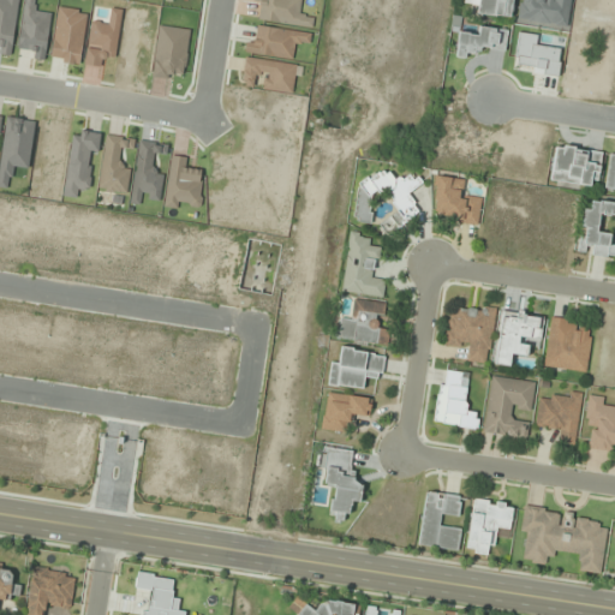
[(511,19),(513,0),(464,0),(464,4),(477,6),(476,15),(511,19)]
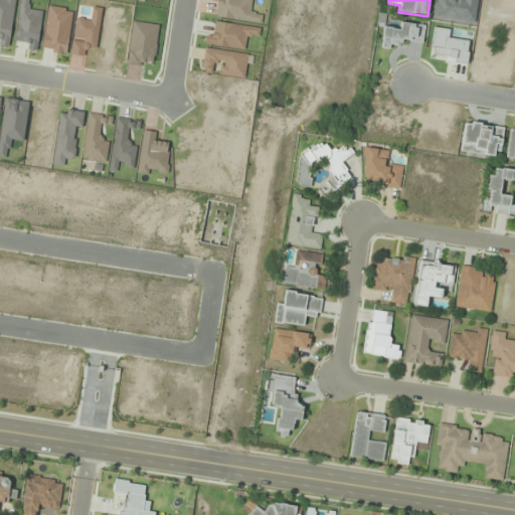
[(383,26),(382,42),(422,46),(425,24),(400,22),(400,28),(383,26)]
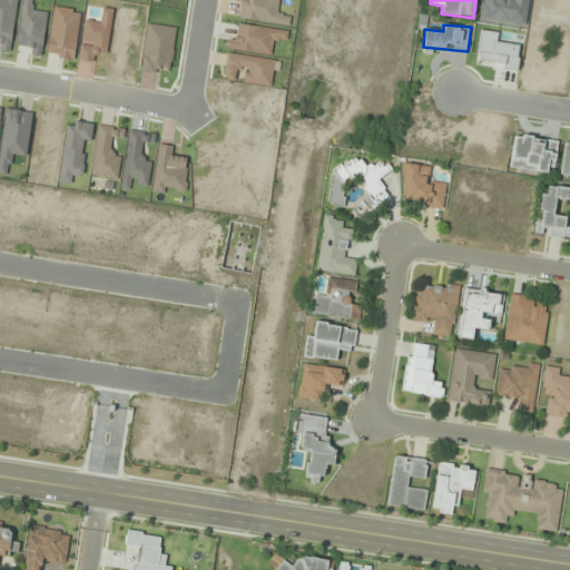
[(552,175),(558,141),(516,134),(509,167),(552,175)]
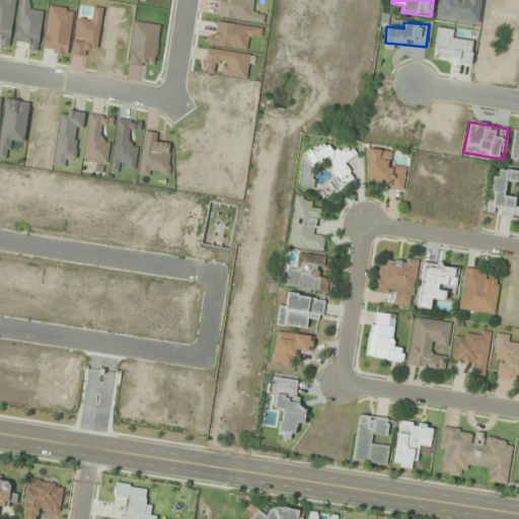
[(303,156),(297,186),(311,189),(316,161),(327,163),(335,173),(334,179),(320,189),(326,198),(354,177),(344,164),(354,157),(356,149),(346,147),(340,152),(330,150),(324,141),(303,156)]
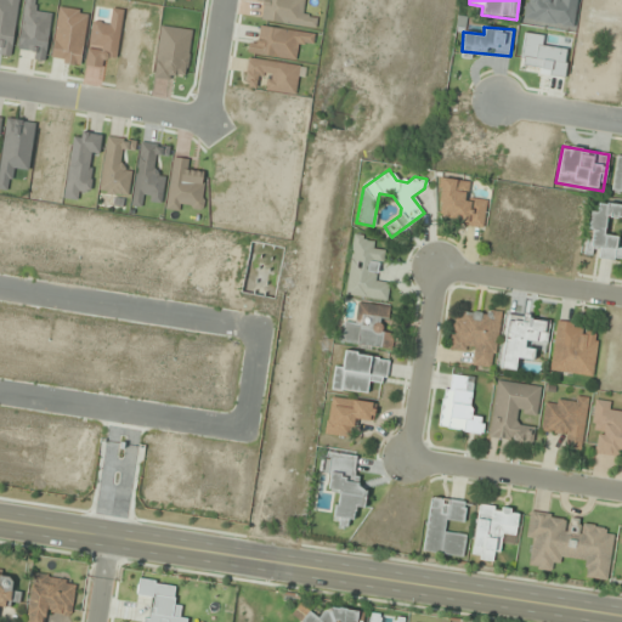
[(468,181),(441,180),(437,222),(484,225),(485,201),(467,199),(468,181)]
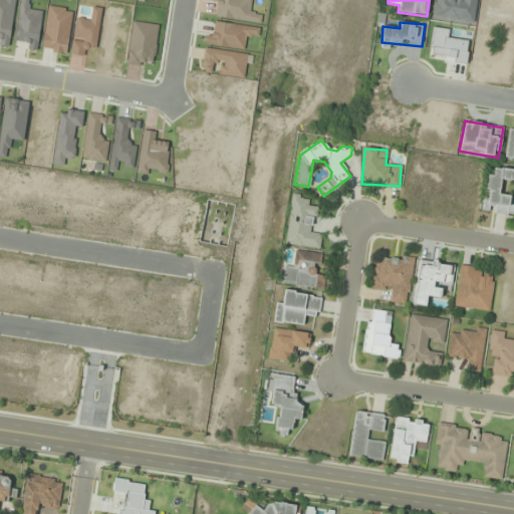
[(513,181),(513,169),(490,166),(483,211),(513,215),(513,205),(509,205),(510,196),(500,194),(502,180),(513,181)]
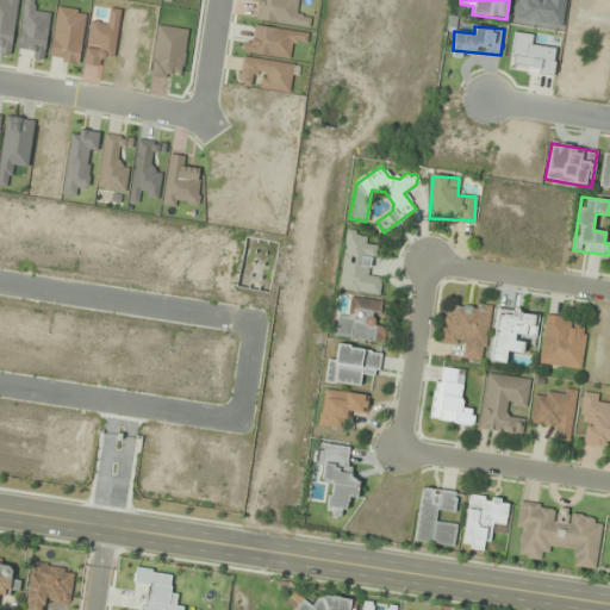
[(340,290),(381,296),(383,278),(372,277),(375,247),(366,244),(367,234),(346,231),(340,290)]
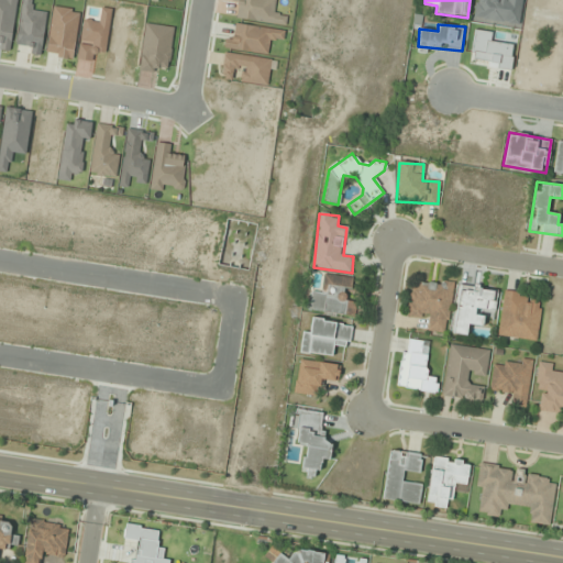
[(308,310),(354,317),(356,300),(349,299),(352,277),(324,274),(321,293),(310,291),(308,310)]
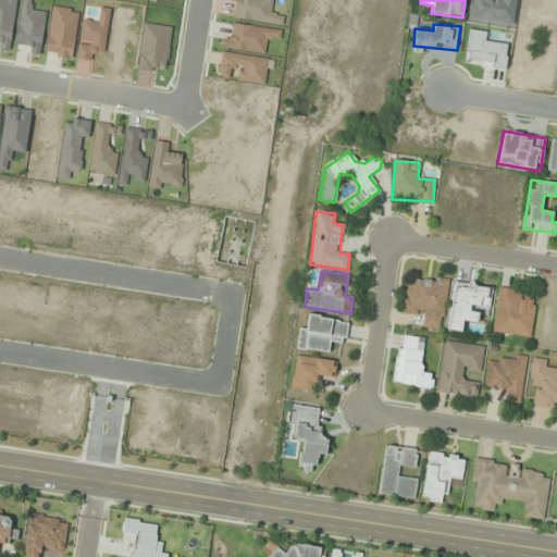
[(408,276),(401,312),(423,316),(421,326),(441,331),(449,284),(408,276)]
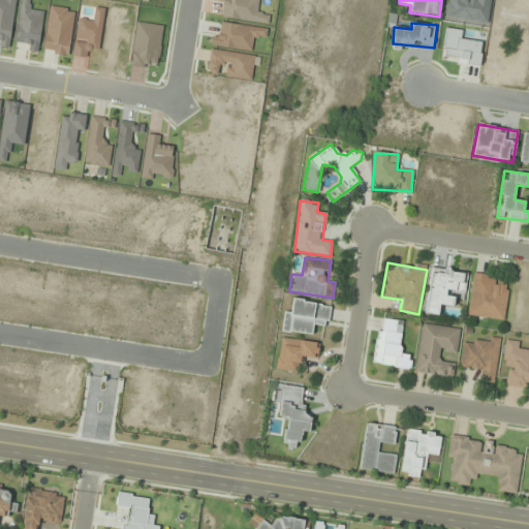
[(467,272),(432,267),(426,314),(438,316),(439,306),(454,308),(455,300),(463,301),(467,272)]
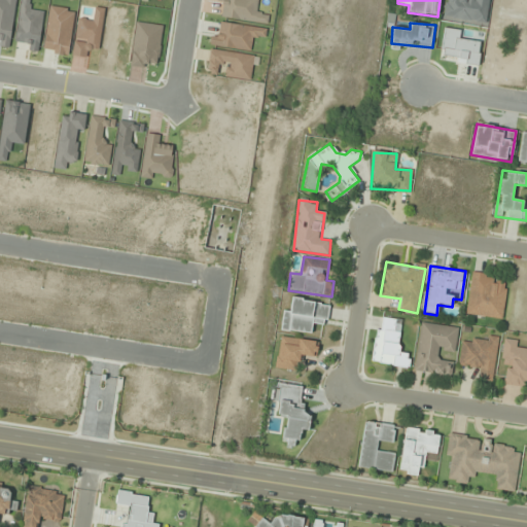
[(502,319),(507,285),(497,283),(499,276),(471,272),(464,314),(502,319)]
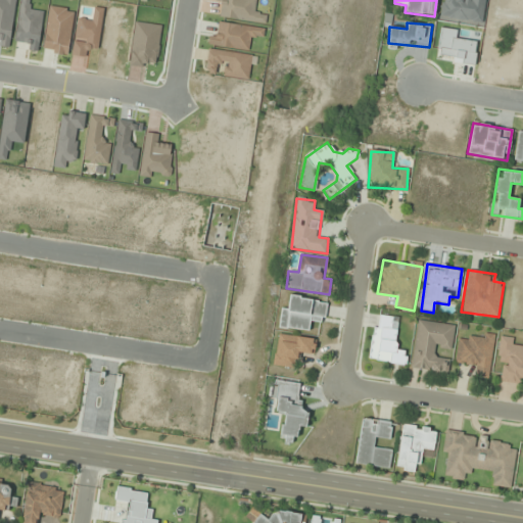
[(278,327),(310,332),(312,322),(323,324),(327,302),(291,296),(289,307),(282,305),(278,327)]
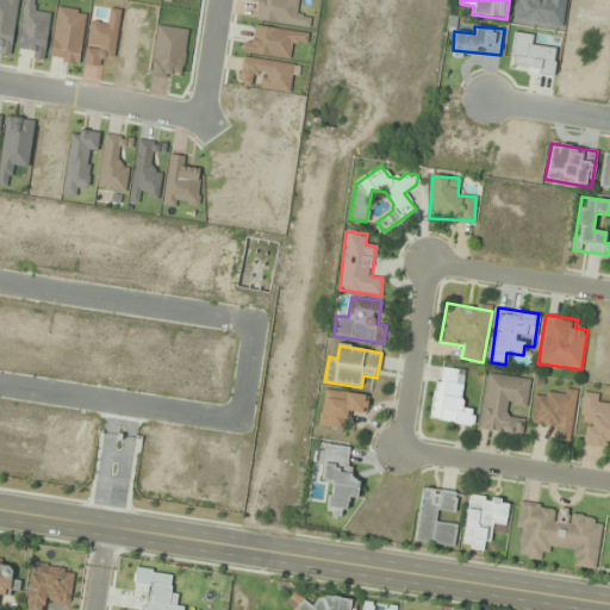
[(460,410),(466,371),(436,367),(430,421),(472,425),(473,412),(460,410)]
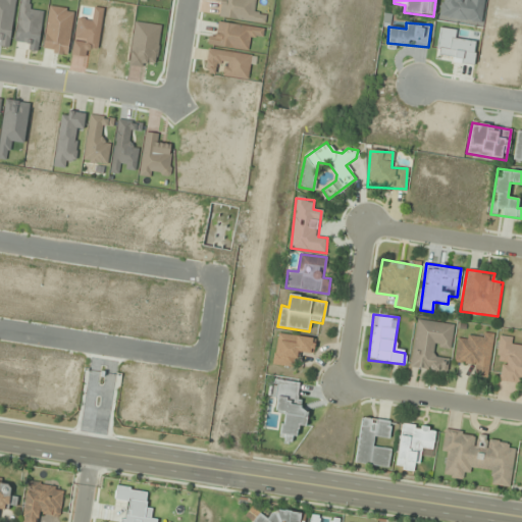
[(454,324),(415,319),(409,367),(447,372),(449,359),(432,357),(434,346),(451,348),(454,324)]
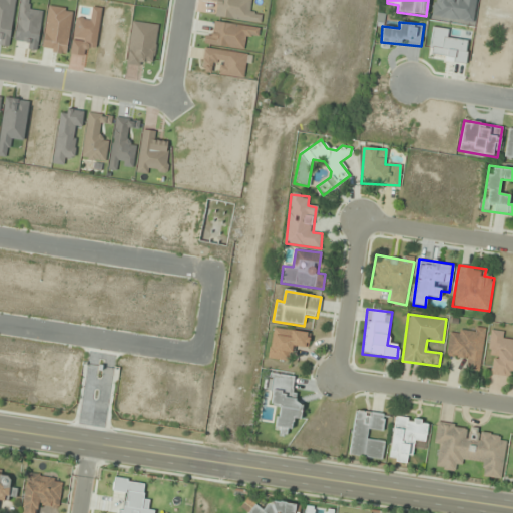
[(269,358),(292,361),(294,346),(307,348),(310,334),(274,327),(269,358)]
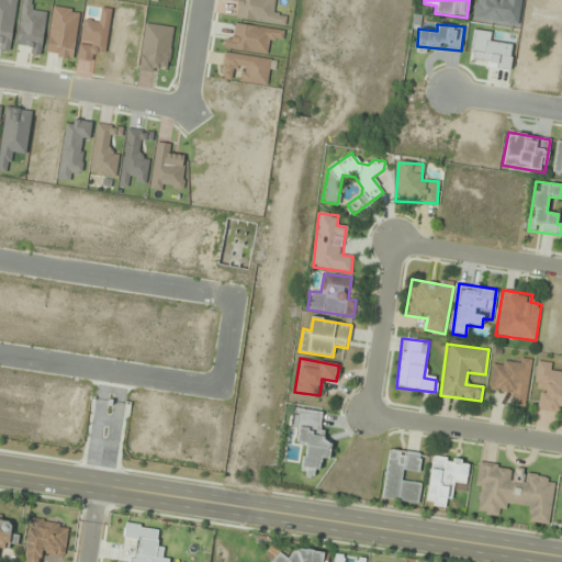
[(492,366),(489,391),(513,395),(510,406),(525,408),(531,362),(504,358),(503,367),(492,366)]
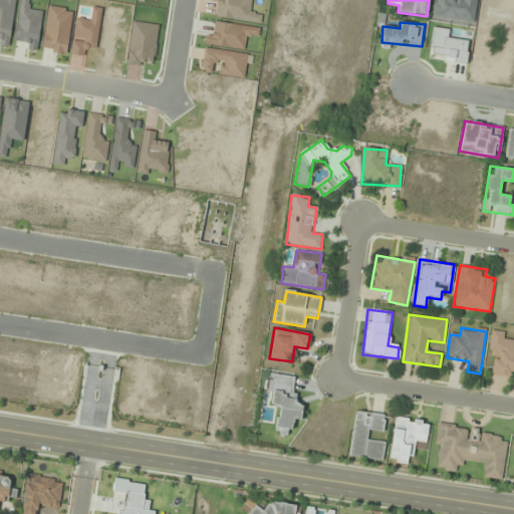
[(492,371),(513,374),(513,340),(505,339),(506,332),(492,330),(488,354),(494,355),(492,371)]
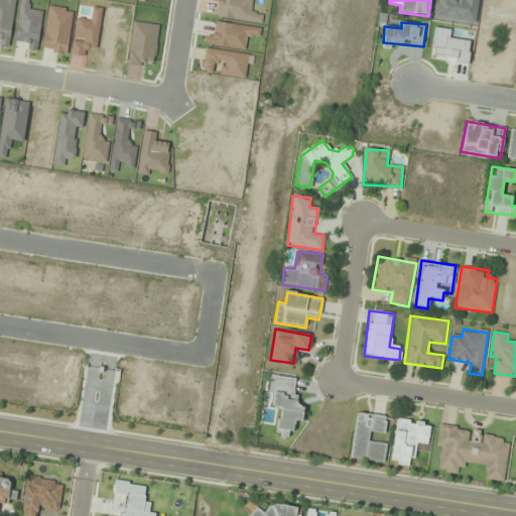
[(270,409),(277,409),(276,433),(293,435),(294,422),(303,423),(305,403),(294,402),(296,378),(273,376),(270,409)]
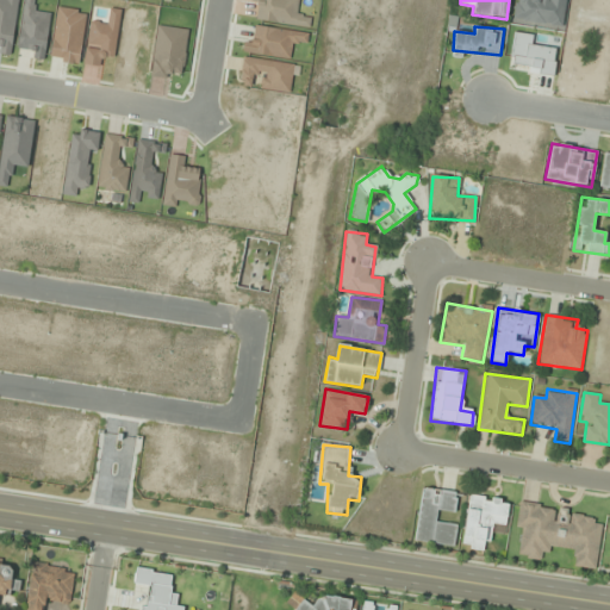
[(415,541),(454,547),(458,524),(441,522),(442,512),(455,514),(458,492),(422,487),(415,541)]
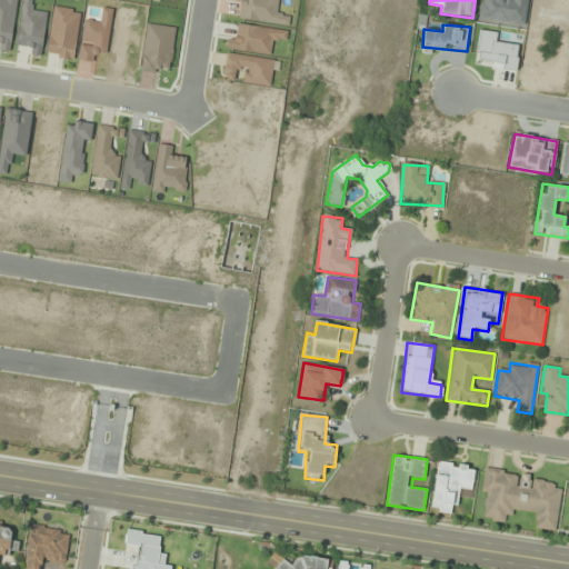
[(475,466),(437,462),(431,511),(456,513),(458,489),(471,490),(475,466)]
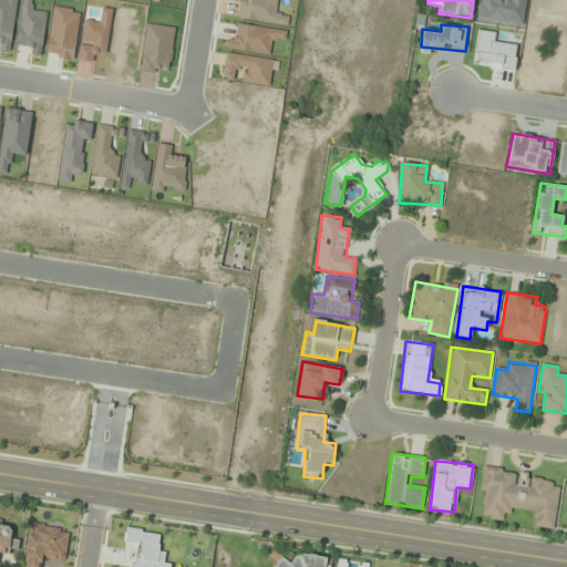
[(555,529),(560,478),(482,470),(480,491),(486,492),(483,517),(504,519),(505,509),(534,513),(532,527),(555,529)]
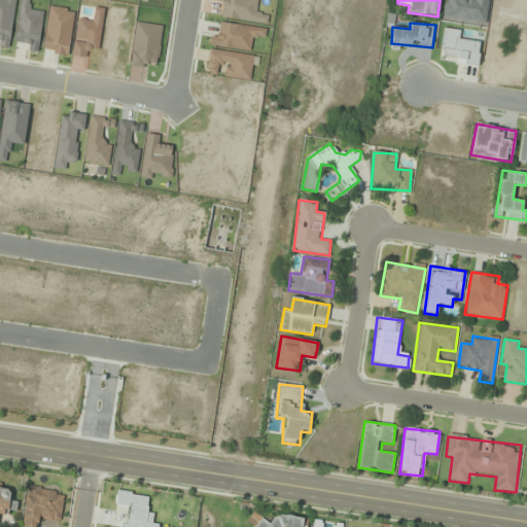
[(0,512),(16,514),(18,500),(9,500),(10,485),(0,484),(0,512)]
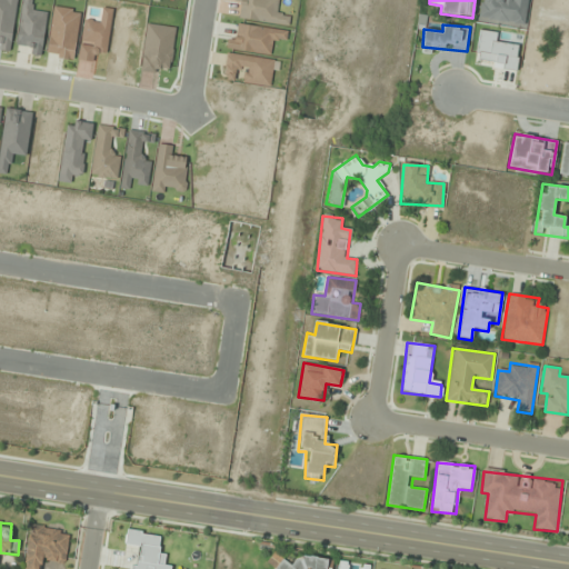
[(30,525),(22,568),(41,568),(42,561),(65,565),(70,530),(30,525)]
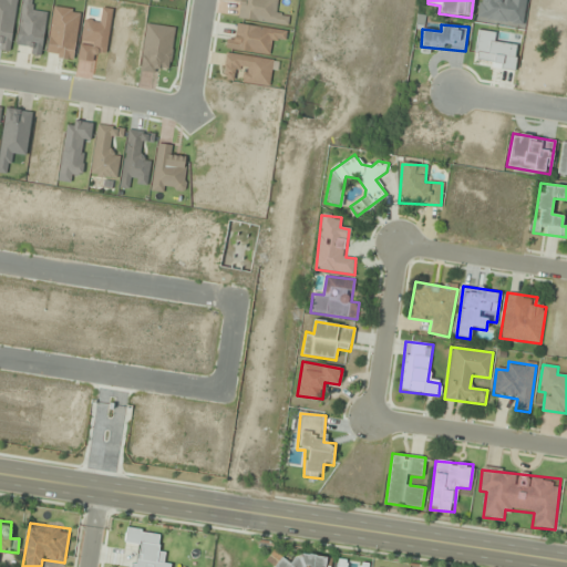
[(329,566),(331,558),(295,553),(294,558),(270,555),(268,565),(276,566),(275,566),(329,566)]
